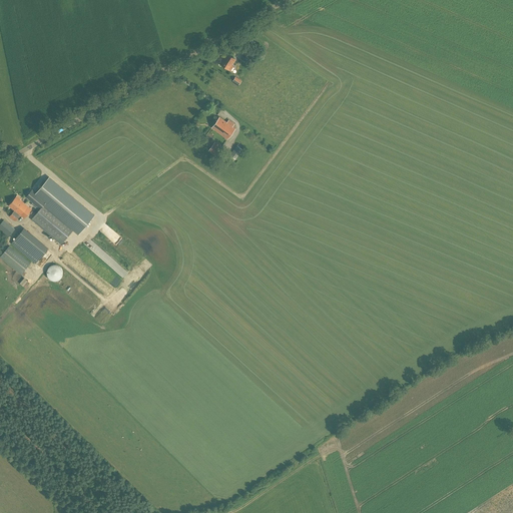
[(240,58),(248,63),(255,52),(248,47),(240,58)]
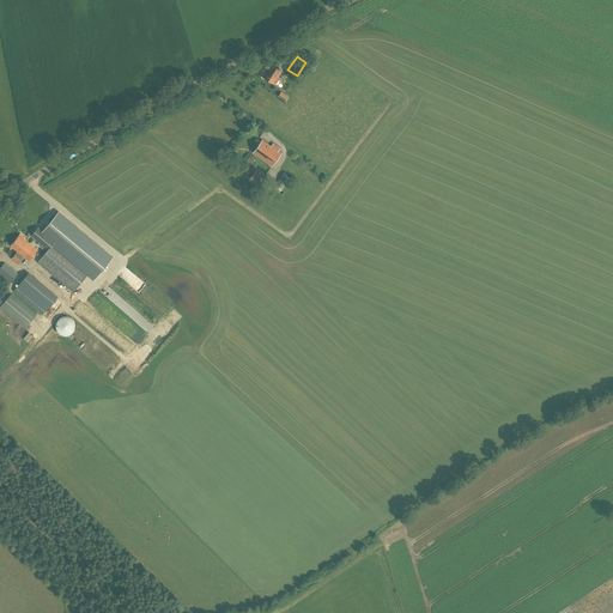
[(263,77),(273,83),(281,71),(272,65),(263,77)]
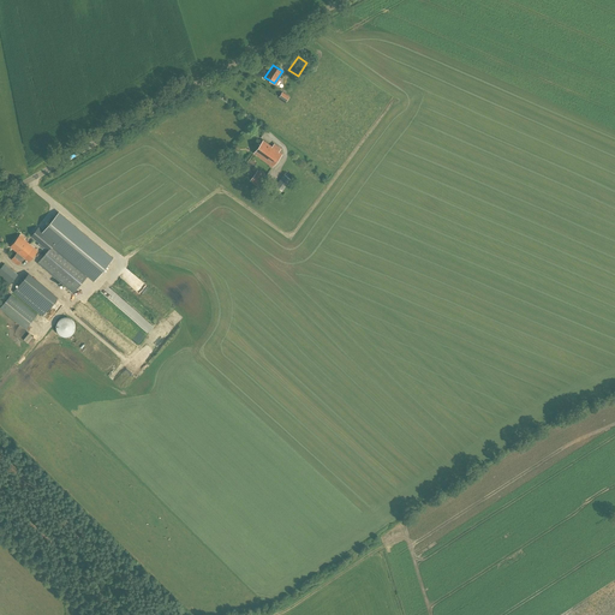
[(282,91),(279,97),(286,102),(290,96),(282,91)]
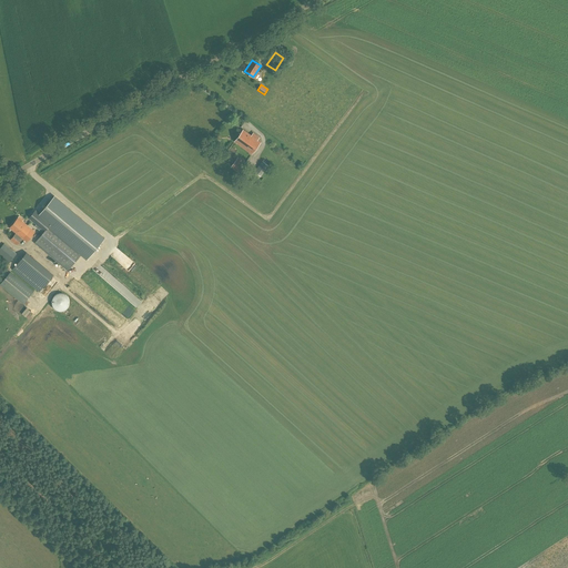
[(243,129),(234,142),(252,154),(261,142),(243,129)]
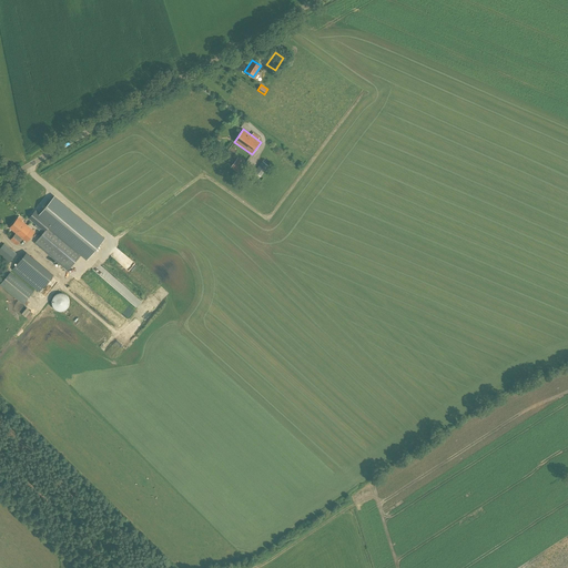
[(231,166),(237,172),(245,162),(237,158),(231,166)]
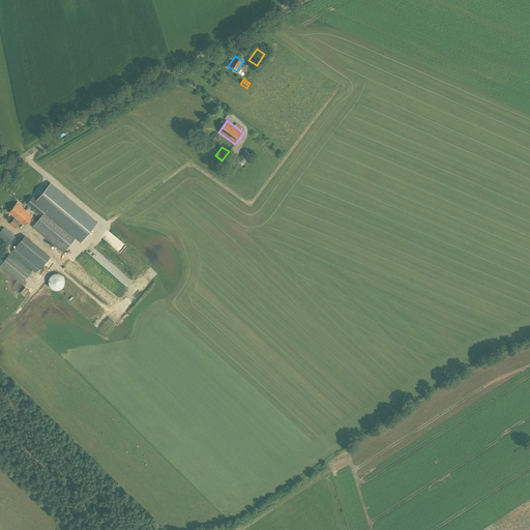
[(237,159),(243,165),(251,154),(244,150),(237,159)]
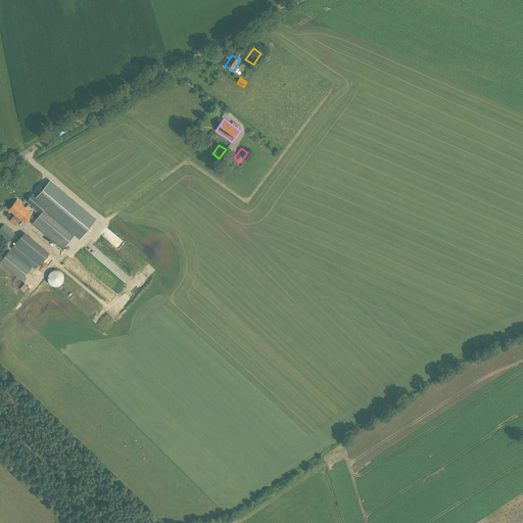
[(50,180),(36,196),(33,193),(27,201),(34,206),(32,208),(35,210),(37,211),(38,210),(42,214),(34,224),(63,248),(75,235),(80,239),(97,219),(50,180)]
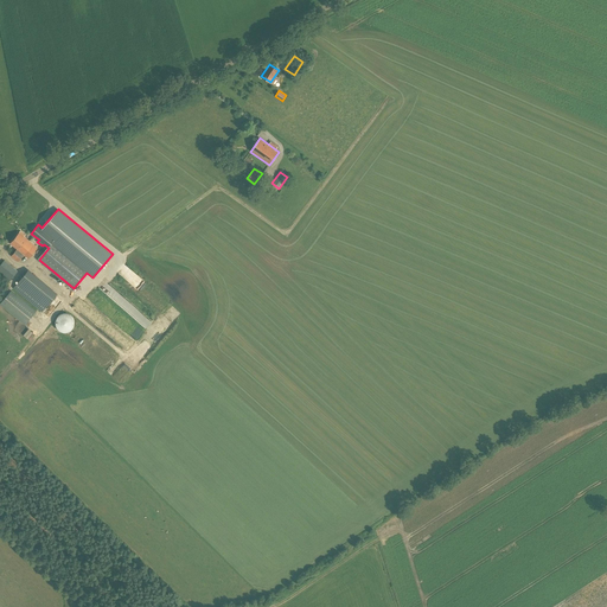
[(25,236),(26,235),(20,230),(11,243),(17,249),(11,256),(18,262),(24,255),(29,259),(38,247),(25,236)]
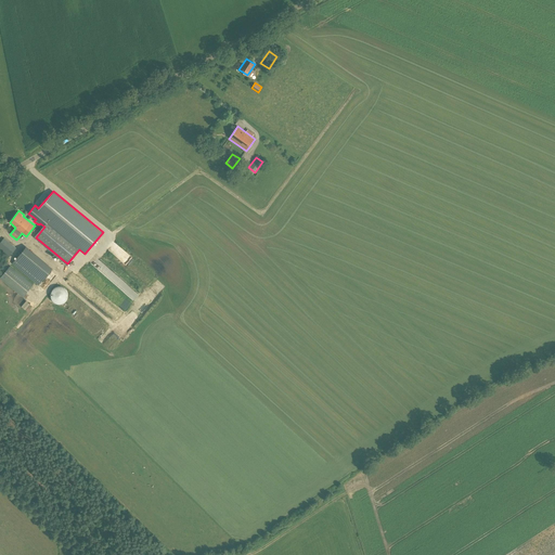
[(4,237),(0,242),(0,249),(9,257),(16,247),(4,237)]
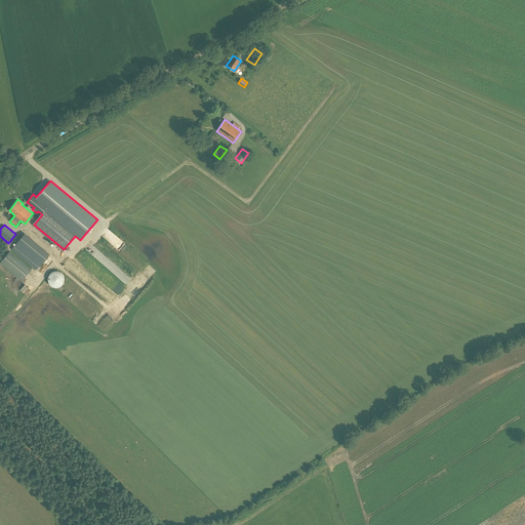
[(11,249),(36,270),(49,254),(24,234),(11,249)]
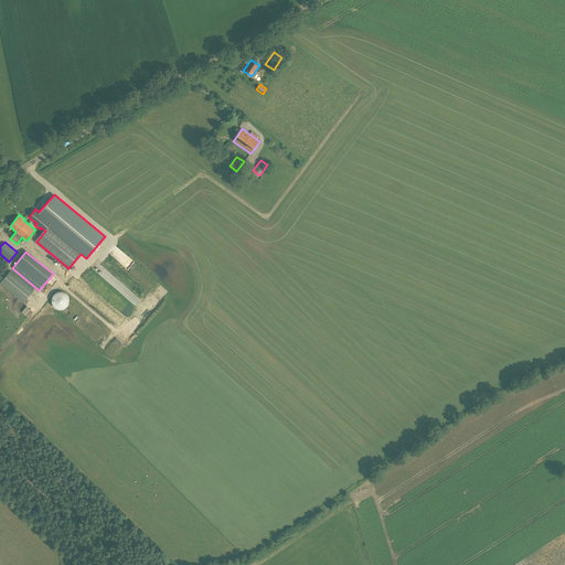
[(33,289),(11,270),(1,283),(23,301),(33,289)]
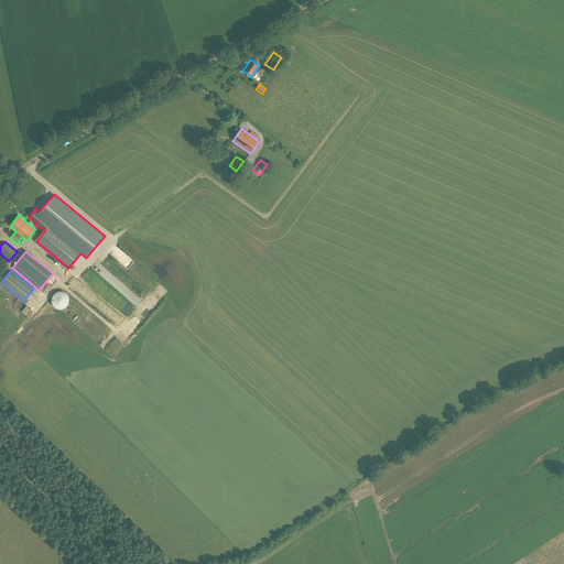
[(53,294),(53,295),(52,296),(52,297),(52,299),(52,300),(52,301),(52,302),(52,303),(53,304),(53,305),(54,305),(54,306),(55,307),(56,307),(57,308),(58,308),(60,308),(61,308),(62,308),(63,308),(64,307),(65,307),(66,306),(67,305),(68,304),(68,303),(69,302),(69,301),(69,300),(69,299),(69,297),(68,297),(68,296),(68,295),(67,294),(66,293),(65,292),(64,292),(63,291),(62,291),(61,291),(60,291),(58,291),(57,291),(57,292),(56,292),(55,292),(55,293),(54,293),(54,294),(53,294)]
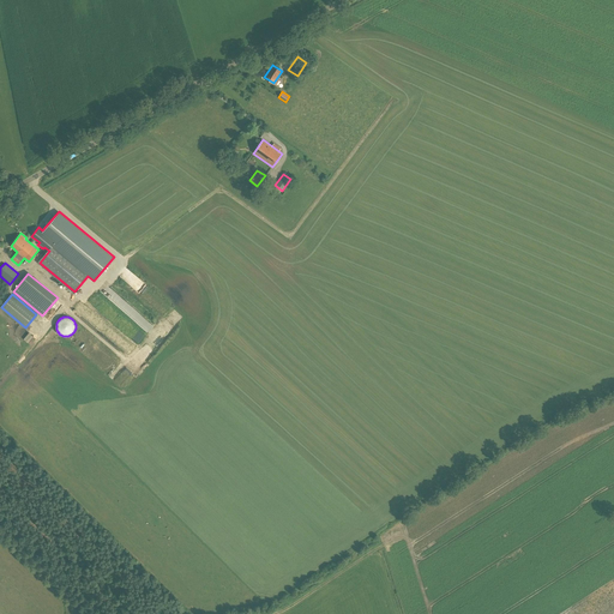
[(24,338),(31,344),(36,337),(30,332),(24,338)]
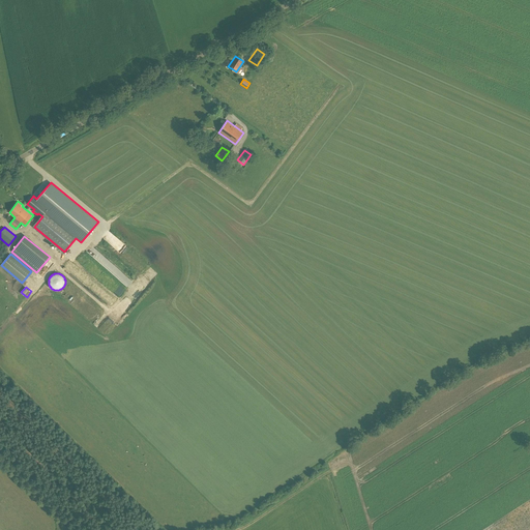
[(119,305),(124,311),(143,293),(137,287),(119,305)]
